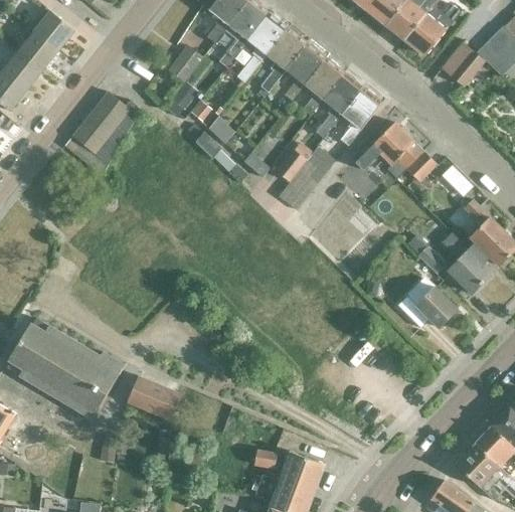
[(229,25),(248,0),(197,0),(220,18),(216,23),(218,25),(208,37),(215,43),(229,25)]
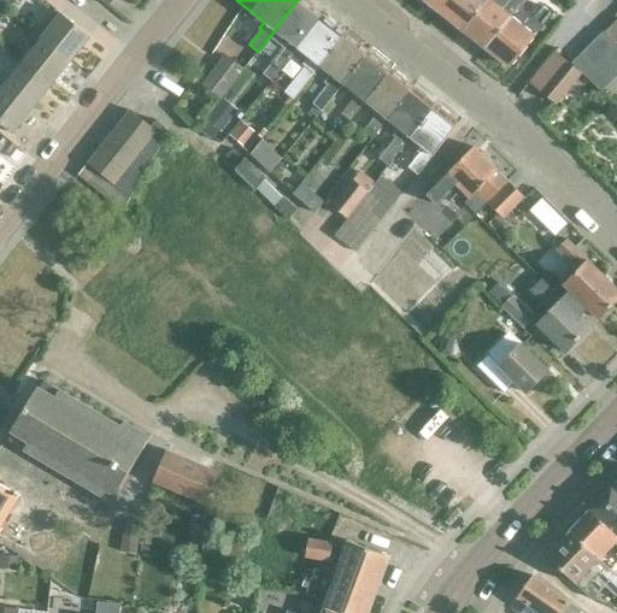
[(298,0),(275,30),(286,40),(281,45),(283,47),(263,74),(271,80),(297,48),(322,16),(312,9),(312,4),(309,0),(298,0)]
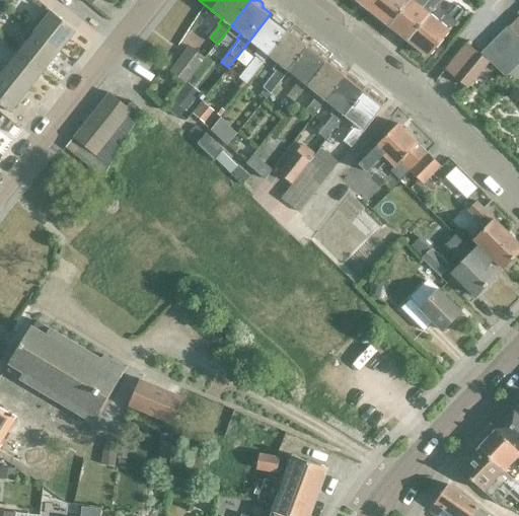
[(352,0),(358,5),(362,3),(369,9),(376,0),(352,0)]
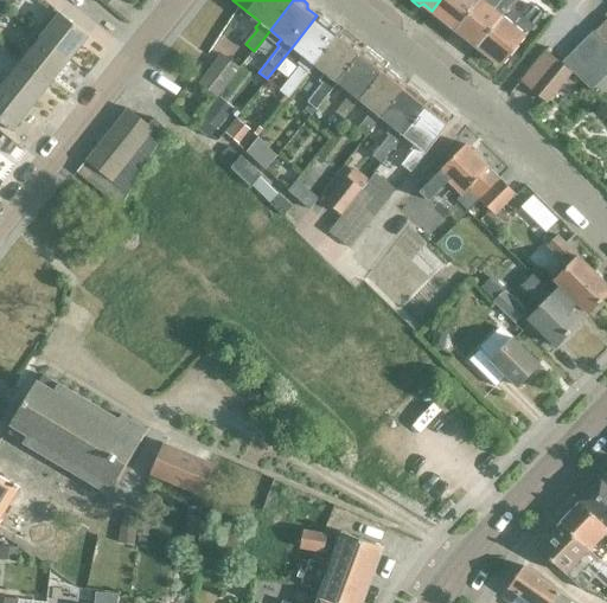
[(440,0),(432,11),(434,12),(433,17),(441,23),(445,21),(454,29),(477,0),(440,0)]
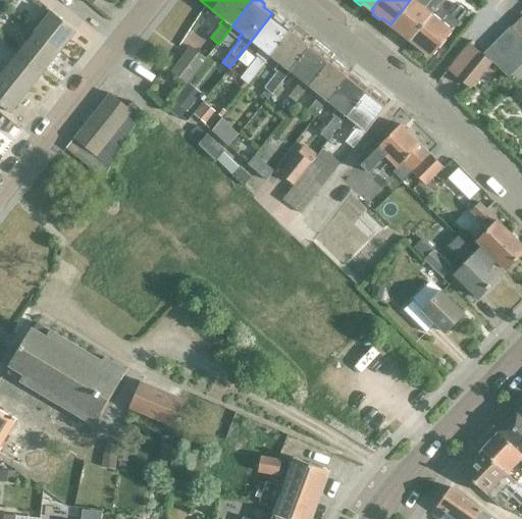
[(410,0),(390,24),(393,26),(392,30),(399,36),(402,34),(410,40),(431,12),(440,0),(410,0)]
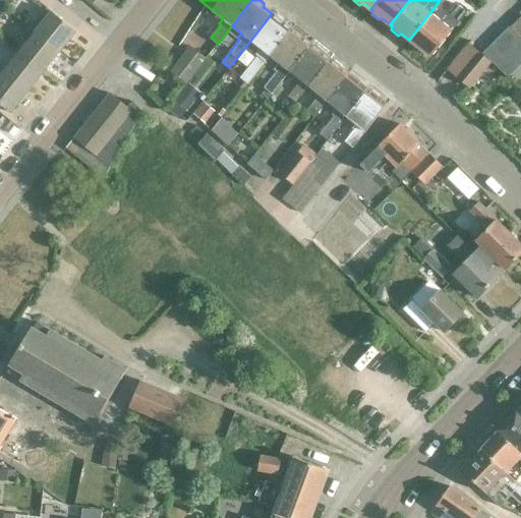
[(430,12),(409,40),(410,41),(409,45),(416,50),(420,49),(429,56),(466,11),(456,4),(444,19),(442,17),(440,19),(430,12)]
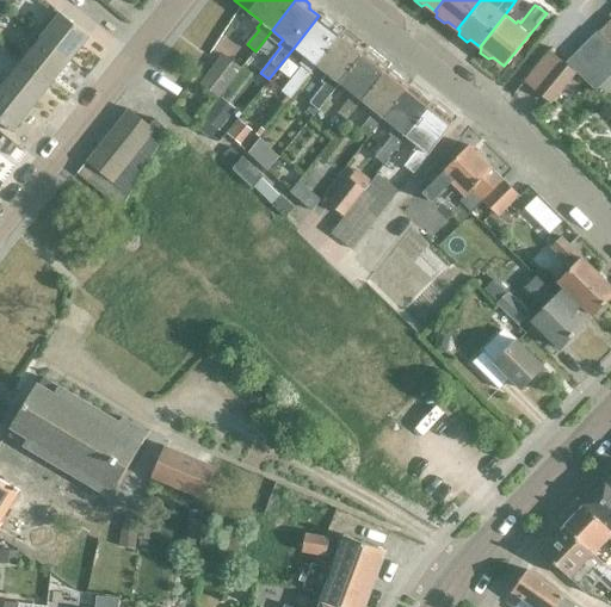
[(42,35),(71,57),(88,35),(54,7),(47,17),(45,17),(35,30),(42,35)]
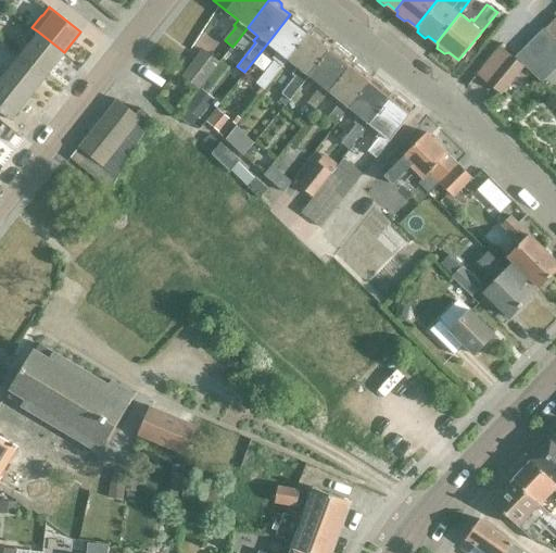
[(275,60),(255,84),(263,89),(272,77),(287,59),(310,29),(302,24),(301,19),(295,14),(292,16),(290,14),(267,44),(277,51),(272,58),(275,60)]
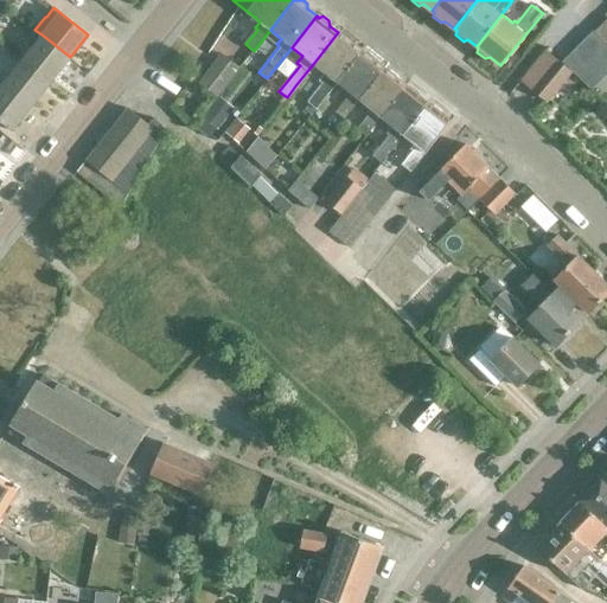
[(606,17),(593,31),(606,45),(606,17)]
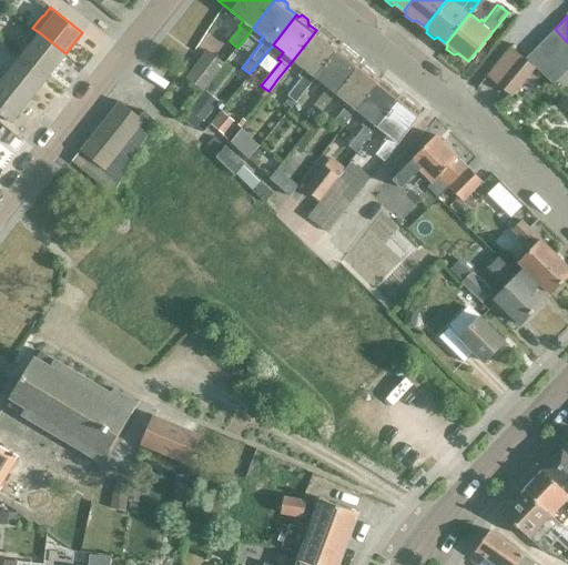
[(554,28),(540,42),(567,69),(567,68),(567,42),(555,29),(554,28)]
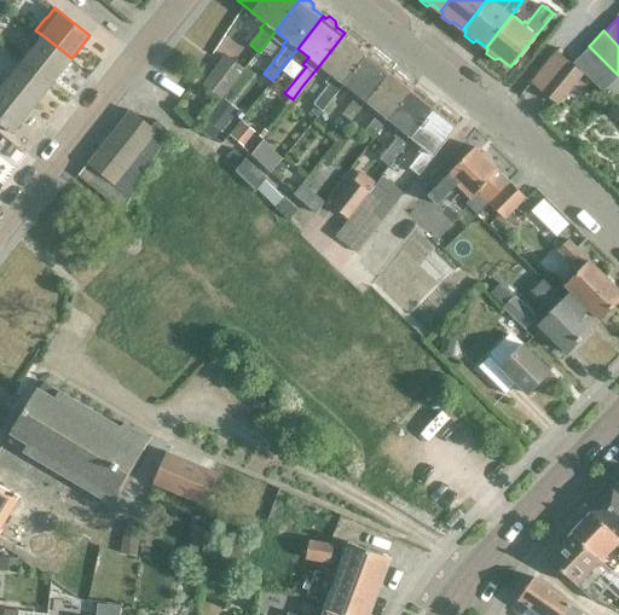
[(345,33),(319,65),(330,75),(323,82),(327,85),(312,104),(313,104),(320,110),(342,83),(368,52),(358,45),(358,39),(352,34),(347,35),(345,33)]
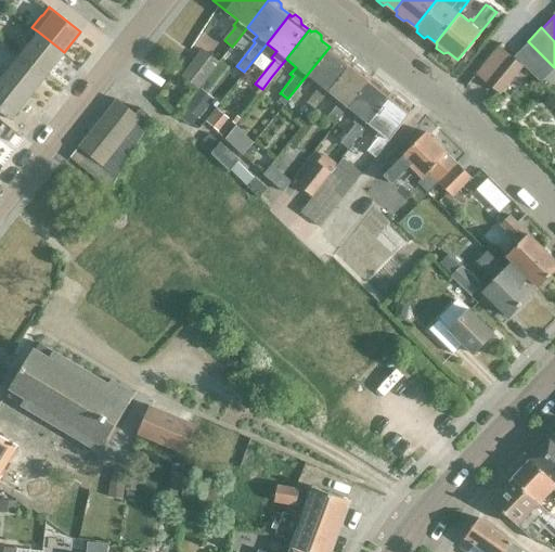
[(38,31),(21,53),(47,74),(64,52),(38,31)]
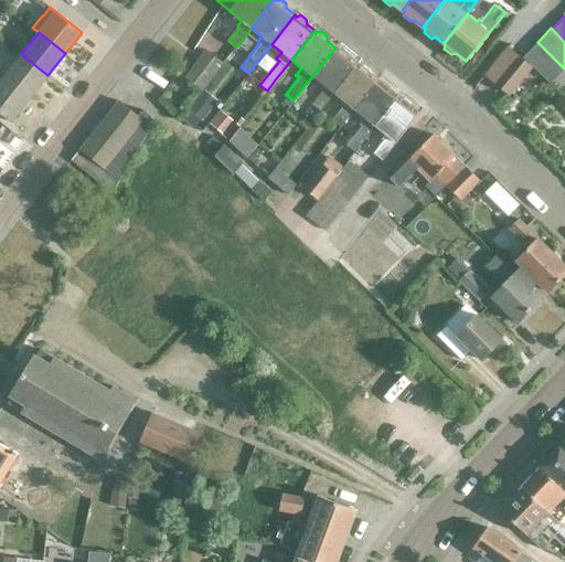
[(336,48),(312,76),(323,86),(320,89),(322,91),(307,109),(315,116),(333,94),(355,64),(349,57),(348,53),(342,49),(338,50),(336,48)]
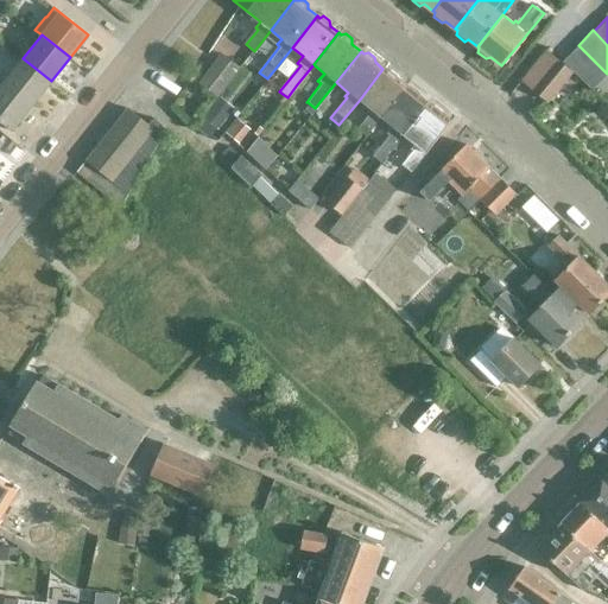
[(217,95),(239,67),(222,53),(200,82),(217,95)]
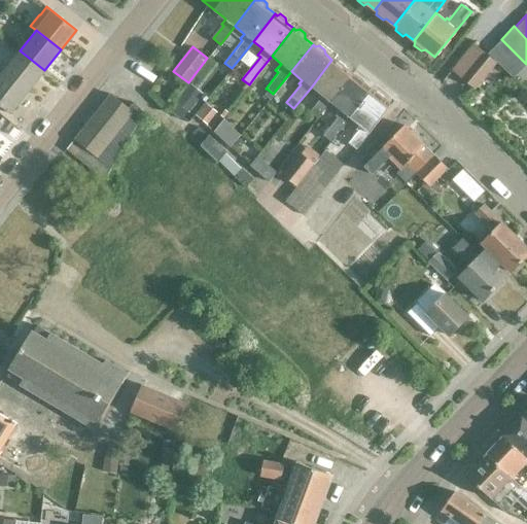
[(475,86),(495,61),(482,49),(460,75),(475,86)]
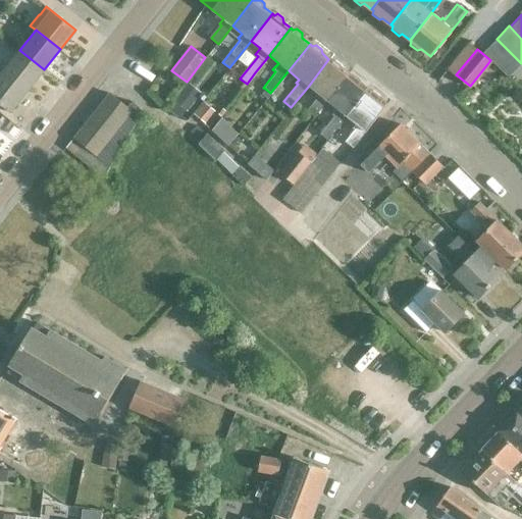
[(19,50),(4,70),(28,90),(44,69),(19,50)]
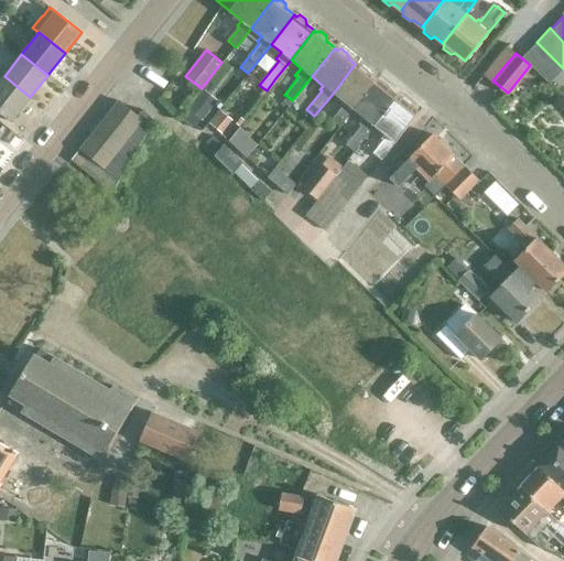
[(353,110),(376,81),(369,75),(368,69),(362,65),(358,66),(355,64),(333,94),(343,101),(340,105),(342,107),(331,120),(339,127),(353,110)]
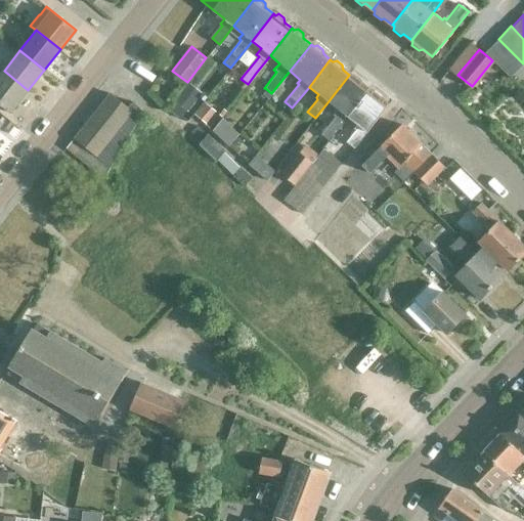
[(28,90),(4,71),(0,75),(0,103),(10,113),(28,90)]
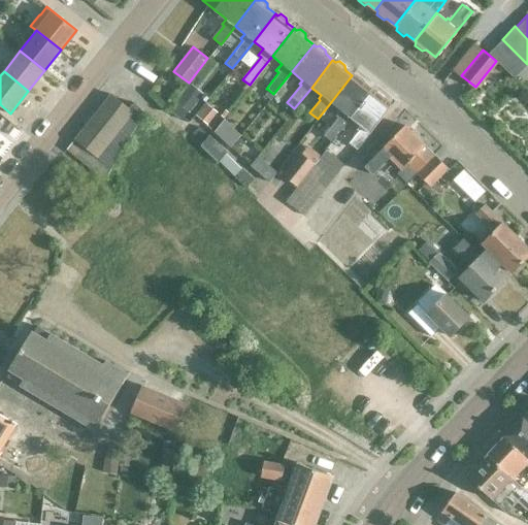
[(337,118),(324,134),(332,140),(350,119),(350,118),(371,91),(364,85),(364,80),(358,76),(355,77),(352,75),(330,103),(340,110),(335,117),(337,118)]
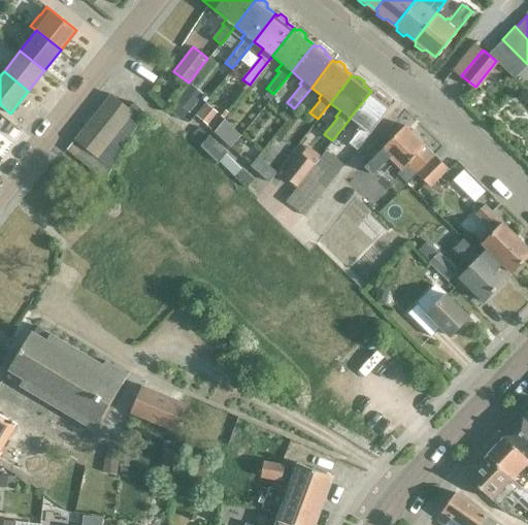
[(185,88),(175,100),(189,109),(198,98),(185,88)]
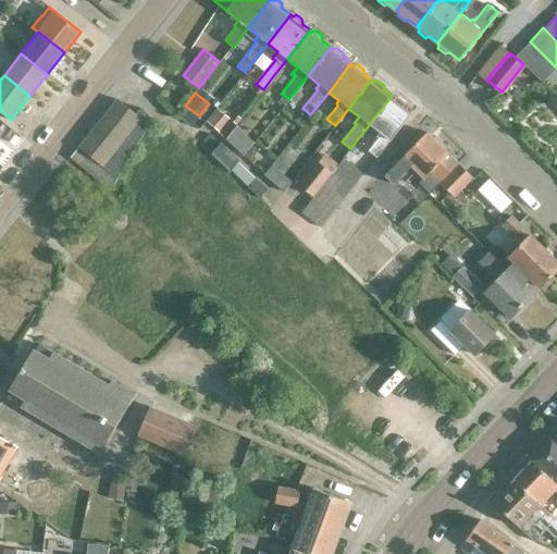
[(282,94),(277,98),(285,103),(288,99),(282,94)]
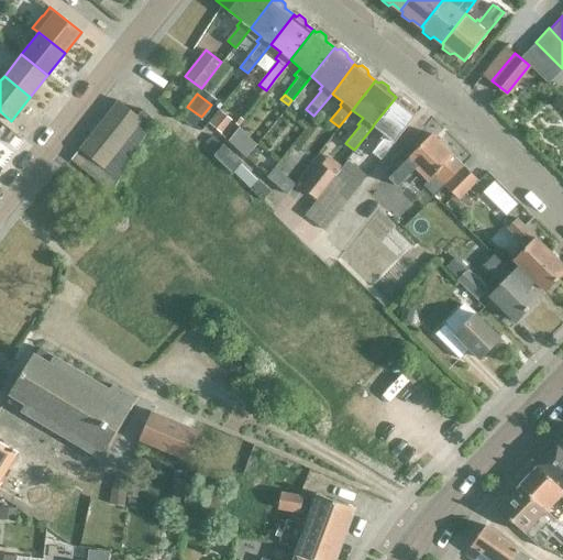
[(373,125),(373,127),(384,135),(382,138),(384,140),(373,153),(381,160),(417,113),(409,107),(408,101),(404,98),(399,99),(396,97),(373,125)]
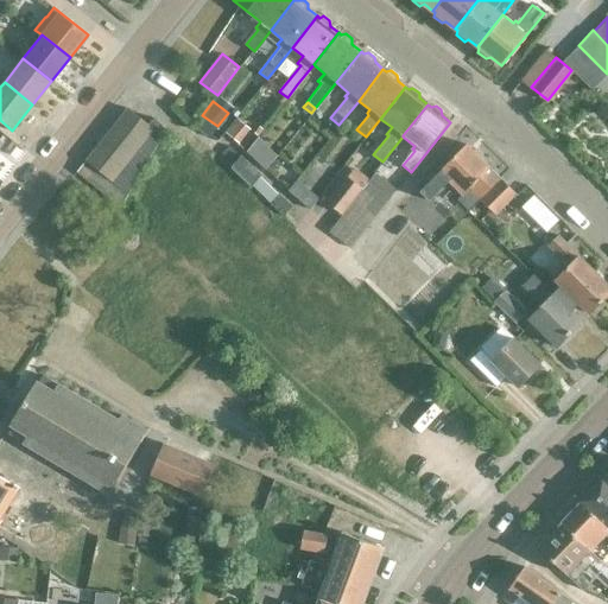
[(120,205),(165,128),(153,118),(149,125),(128,108),(76,171),(120,205)]
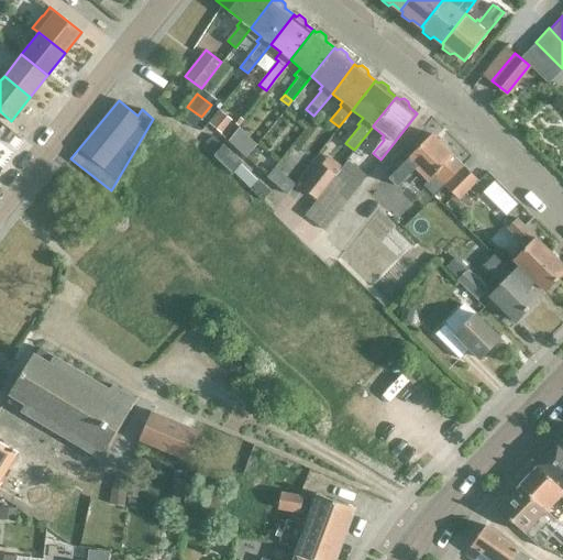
[(187,109),(180,116),(192,127),(198,120),(187,109)]
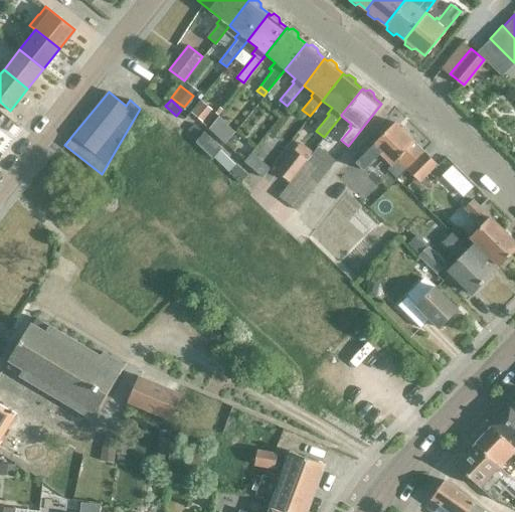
[(190,113),(201,122),(210,110),(199,101),(190,113)]
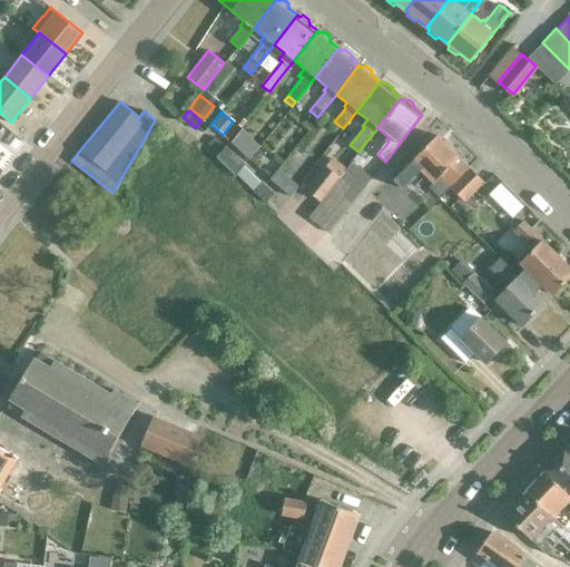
[(439,197),(450,186),(470,167),(438,135),(412,160),(393,181),(402,188),(421,169),(434,183),(429,187),(439,197)]
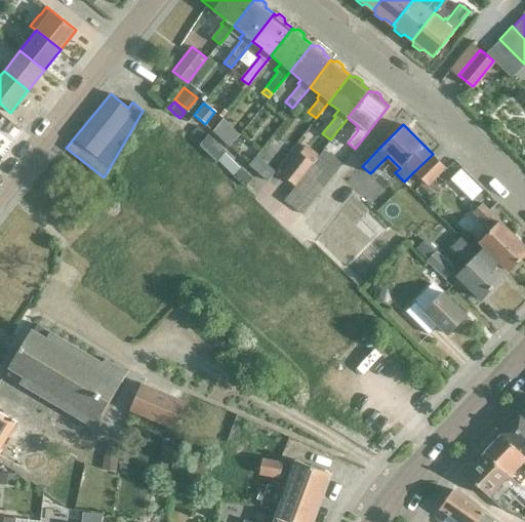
[(197,126),(191,132),(200,141),(206,134),(197,126)]
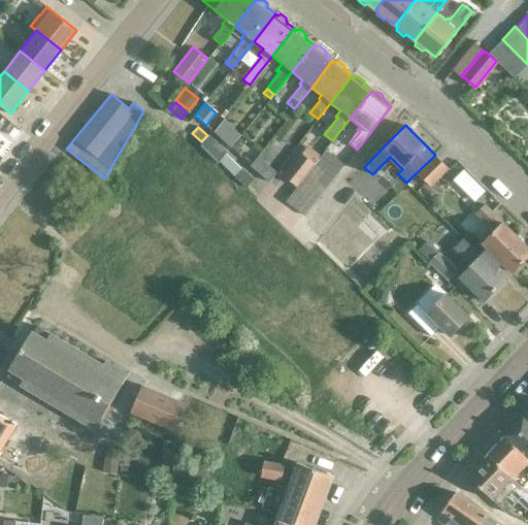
[(201,141),(199,143),(217,160),(225,152),(208,134),(207,135),(201,141)]
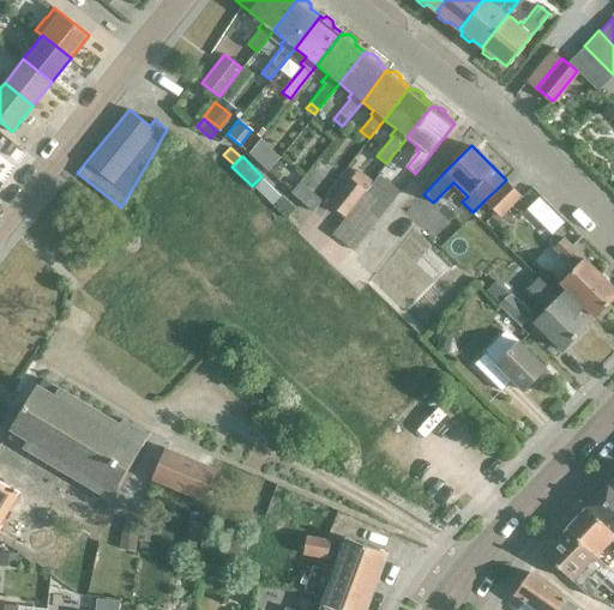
[(379,175),(372,183),(392,199),(398,192),(379,175)]
